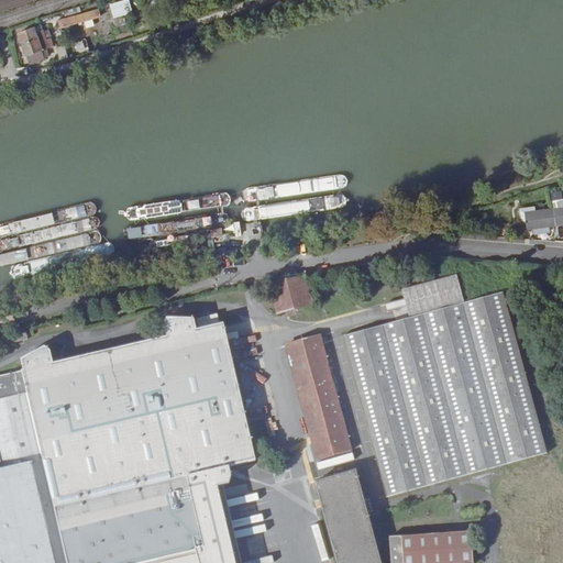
[(124,0),(110,4),(113,19),(133,12),(129,0),(124,0)]
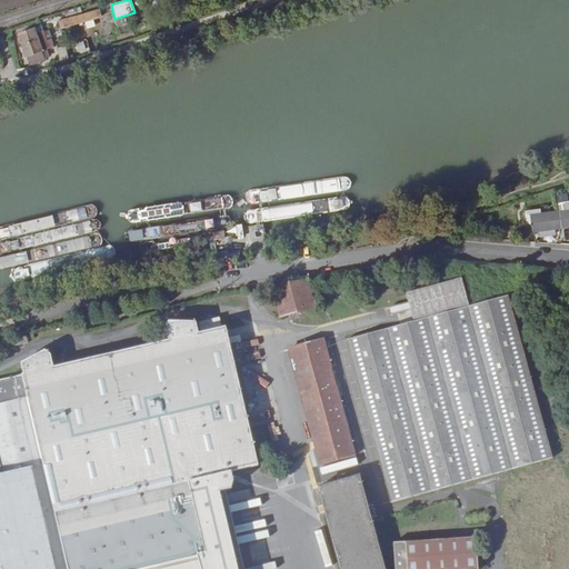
[(96,18),(93,11),(59,21),(60,27),(96,18)]
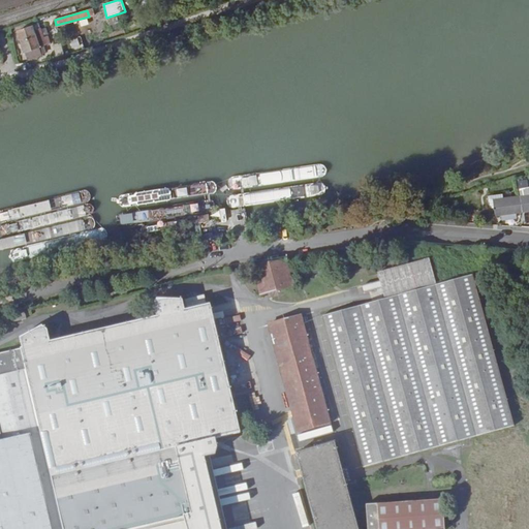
[(10,29),(18,50),(20,55),(34,50),(32,44),(39,41),(34,25),(27,28),(25,24),(10,29)]
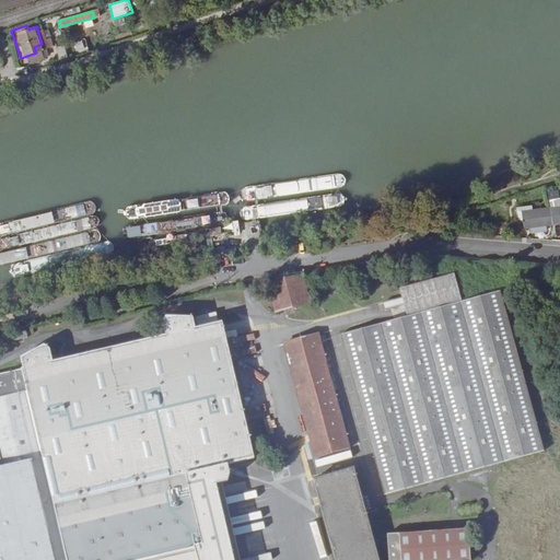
[(518,219),(524,219),(524,212),(535,212),(535,207),(518,207),(518,219)]
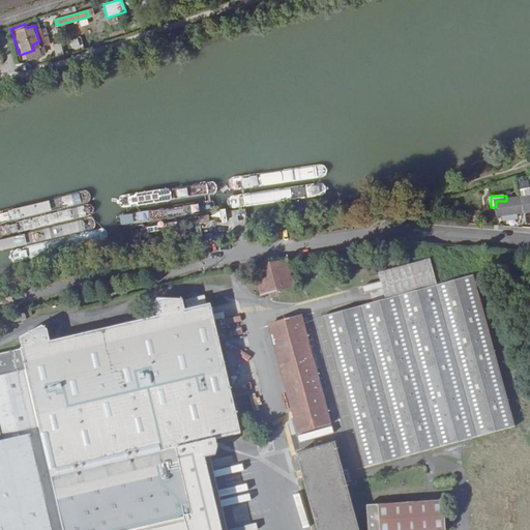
[(519,215),(529,214),(529,200),(506,201),(496,201),(496,207),(496,215),(505,215),(505,221),(519,221),(519,215)]
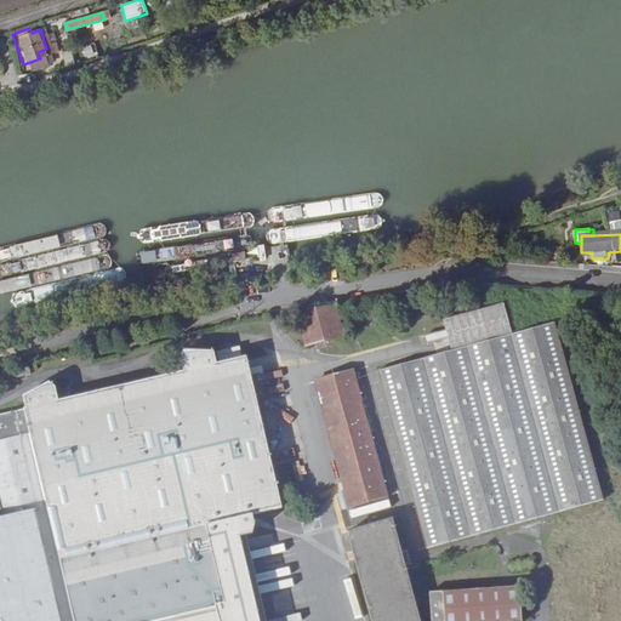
[(445,322),(454,349),(514,334),(507,305),(445,322)]
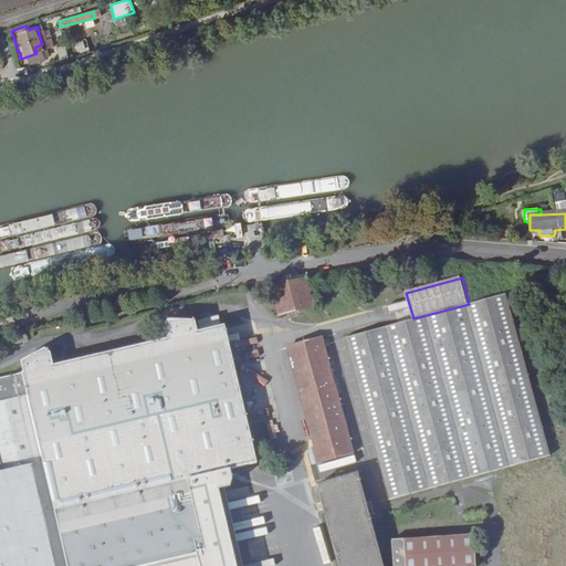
[(280,317),(313,308),(306,280),(271,285),(280,317)]
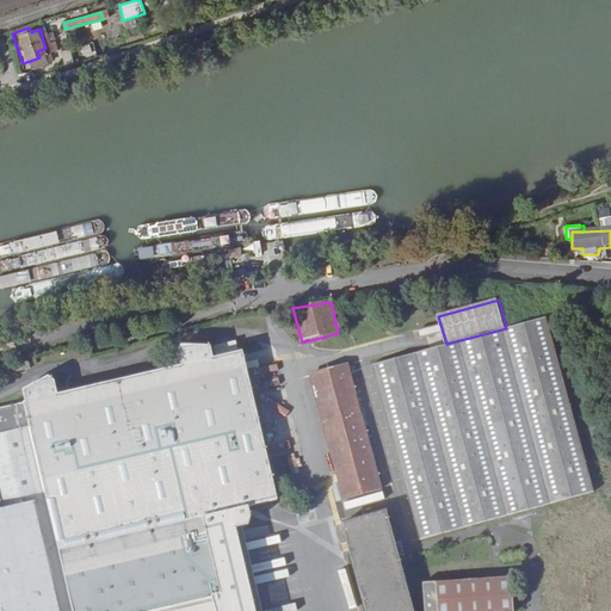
[(547,319),(374,366),(420,541),(594,493),(547,319)]
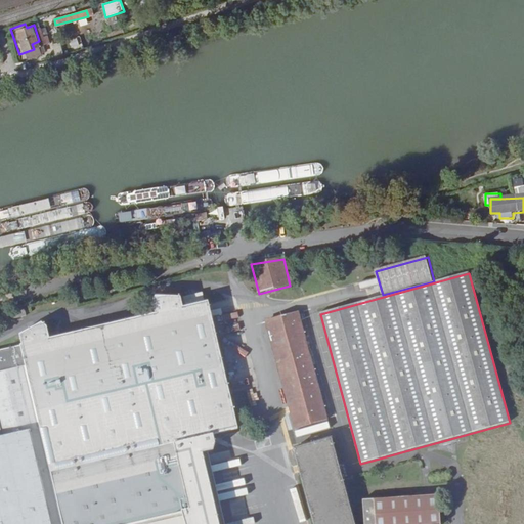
[(25,345),(19,345),(52,481),(60,479),(58,472),(237,430),(207,301),(181,307),(179,297),(154,295),(154,300),(157,313),(50,338),(47,326),(43,321),(22,334),(25,345)]
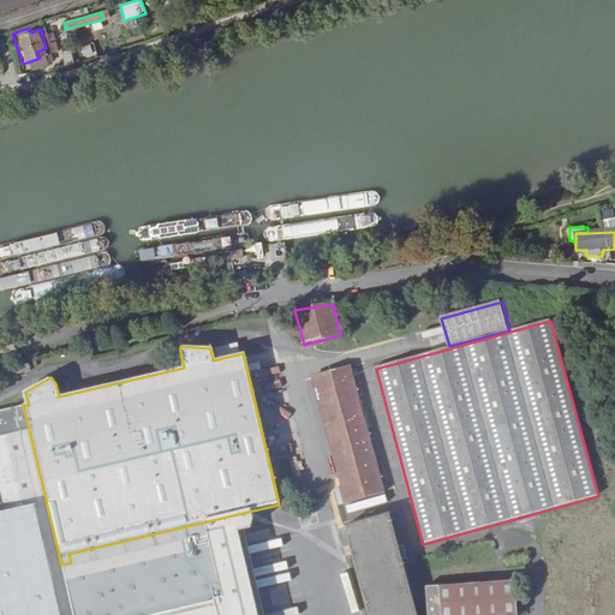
[(29,363),(15,368),(16,375),(31,371),(29,363)]
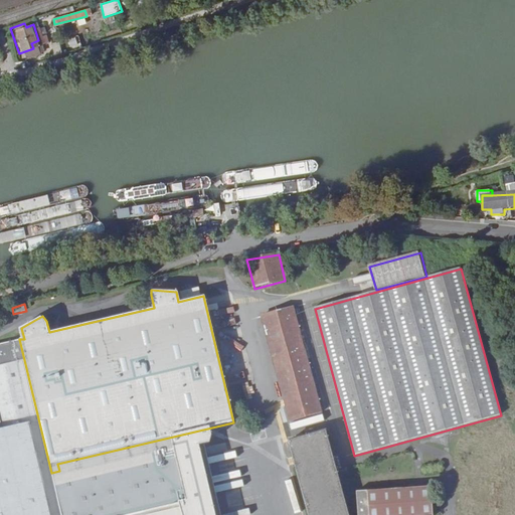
[(294,315),(292,307),(262,316),(264,323),(294,315)]
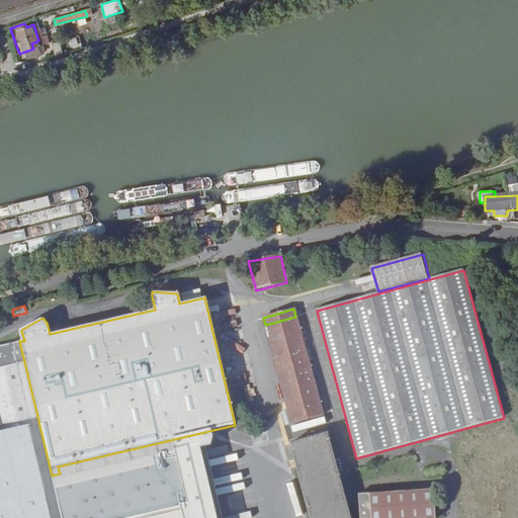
[(295,317),(265,325),(292,424),(323,416),(295,317)]
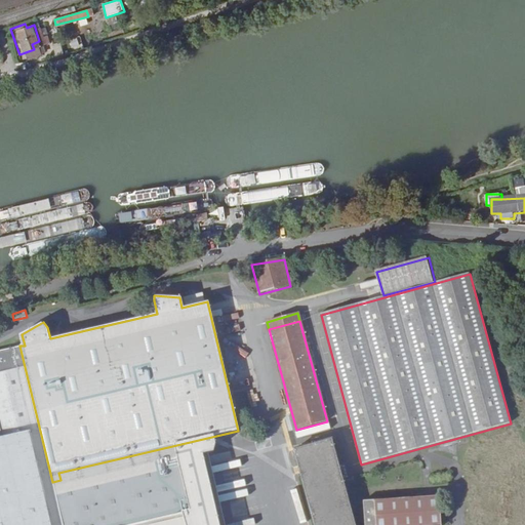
[(219,341),(246,437),(265,431),(238,336),(219,341)]
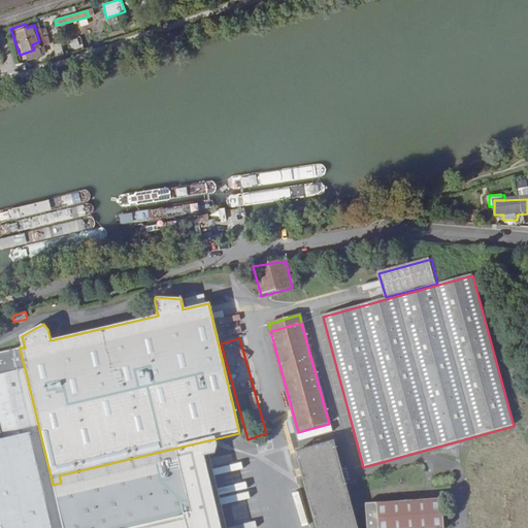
[(0,527),(62,527),(55,495),(53,485),(20,348),(0,353),(0,433),(1,439),(0,439),(0,527)]
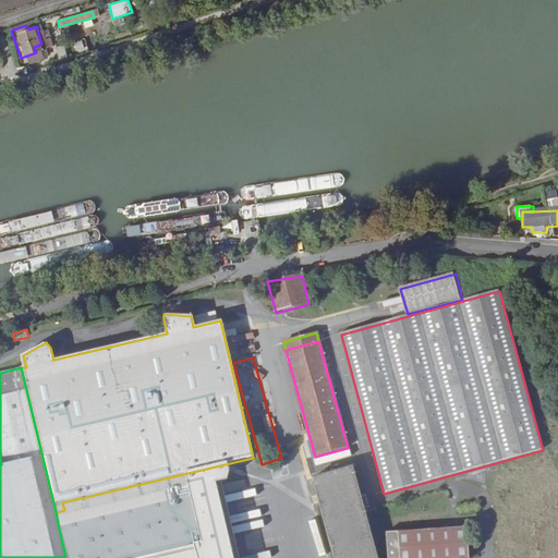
[(377,557),(368,522),(353,468),(313,478),(335,557),(377,557)]
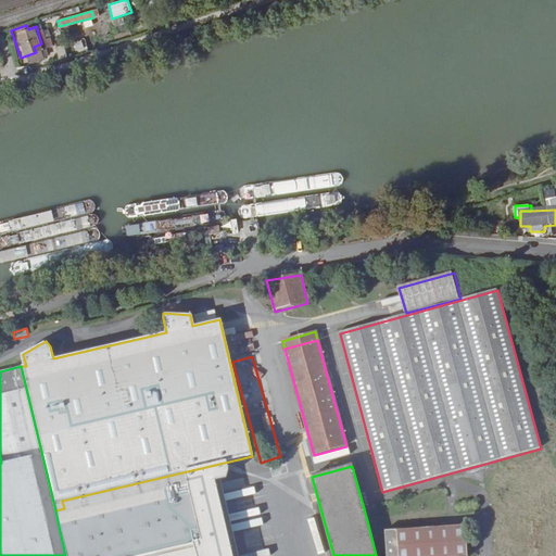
[(196,555),(185,514),(141,526),(139,517),(129,520),(126,505),(58,521),(65,555),(196,555)]
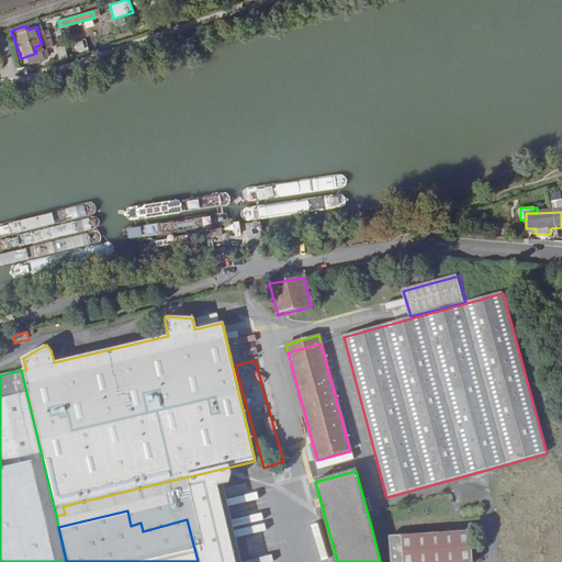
[(473,561),(472,530),(390,536),(391,561),(473,561)]
